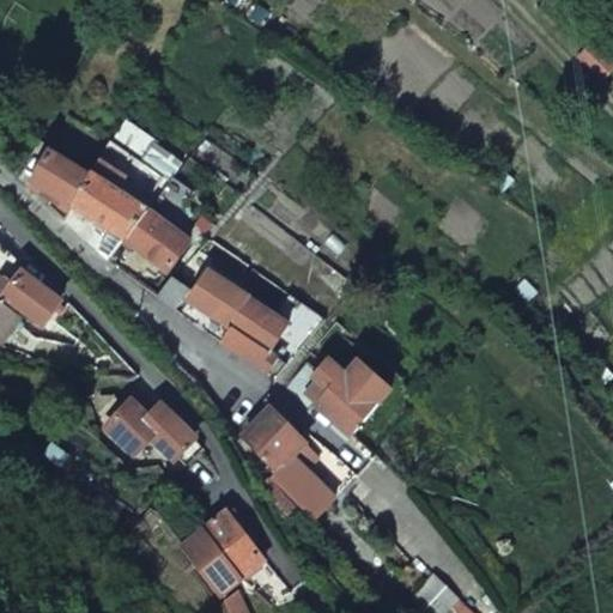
[(54,150),(34,183),(74,207),(92,173),(54,150)]
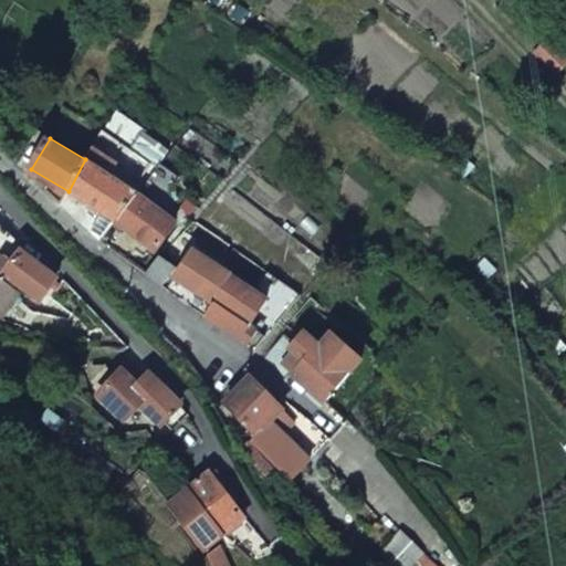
[(85,159),(69,191),(115,221),(138,194),(85,158),(85,159)]
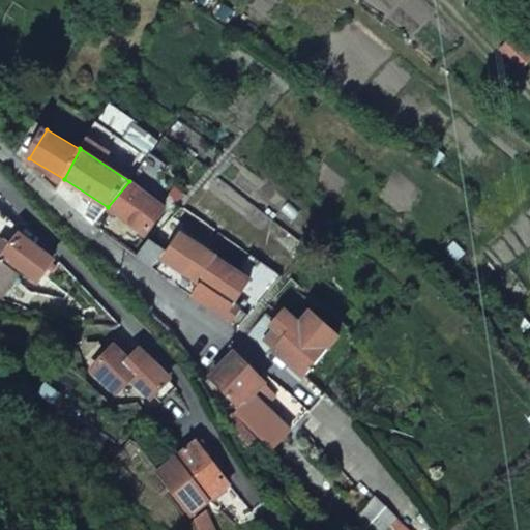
[(167,167),(150,153),(144,162),(160,175),(167,167)]
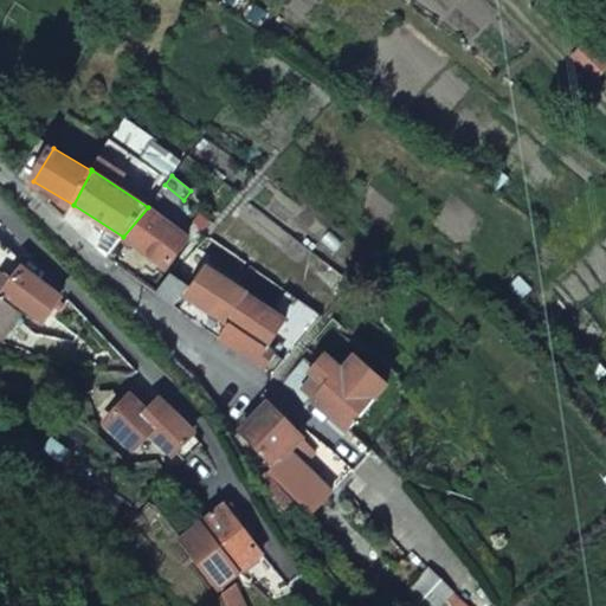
[(148,207),(123,237),(160,266),(165,271),(188,240),(148,207)]
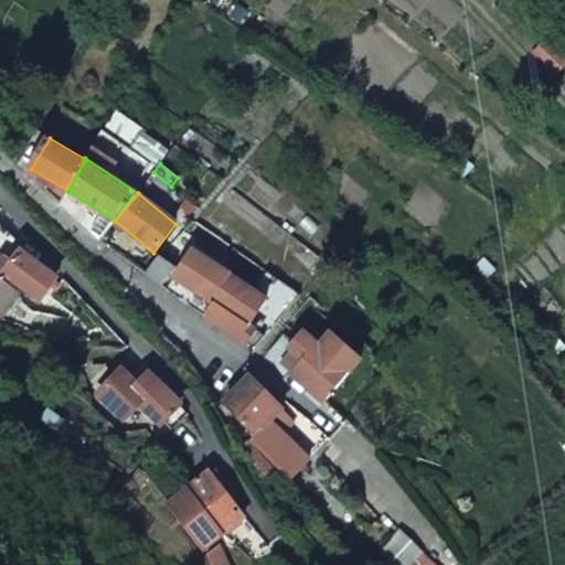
[(108,230),(142,257),(149,248),(115,221),(108,230)]
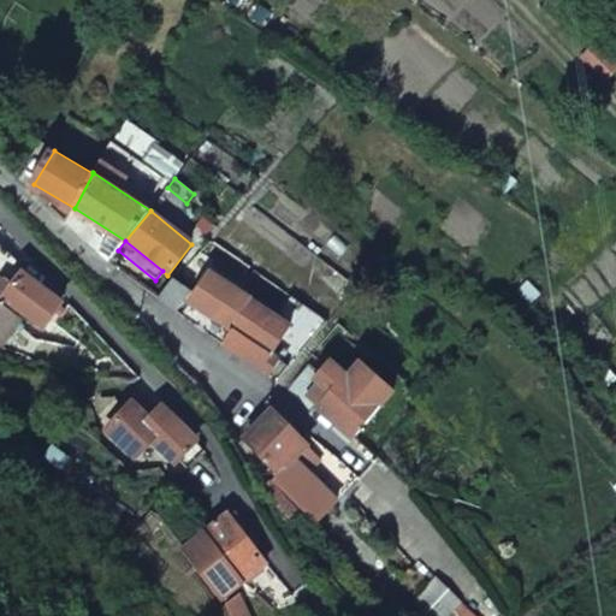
[(0,252),(0,272),(17,276),(19,255),(0,252)]
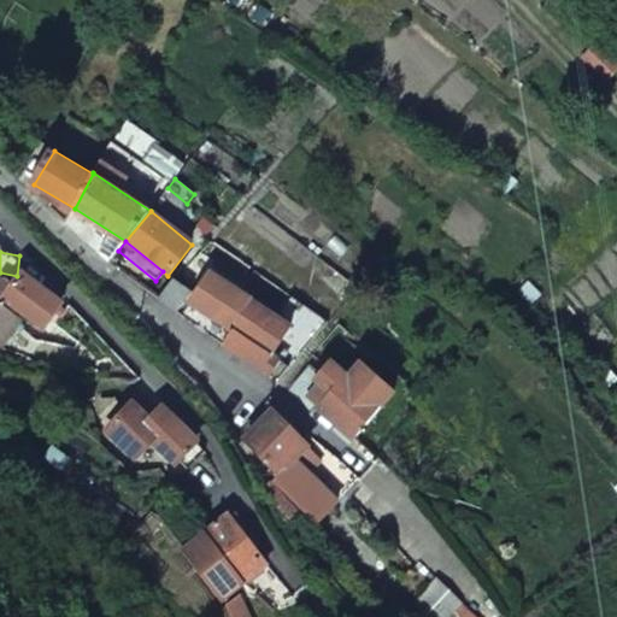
[(12,307),(42,330),(60,305),(22,276),(13,287),(5,281),(0,287),(0,347),(21,321),(9,312),(12,307)]
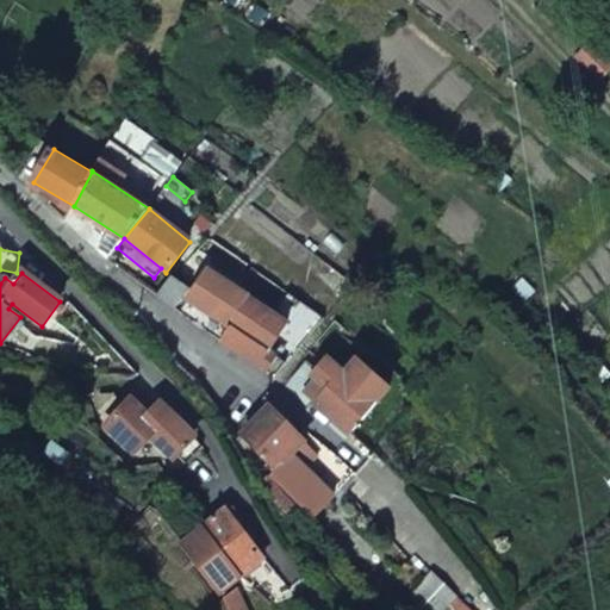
[(230,328),(221,343),(265,375),(275,359),(273,356),(293,328),(250,299),(209,273),(190,302),(230,328)]
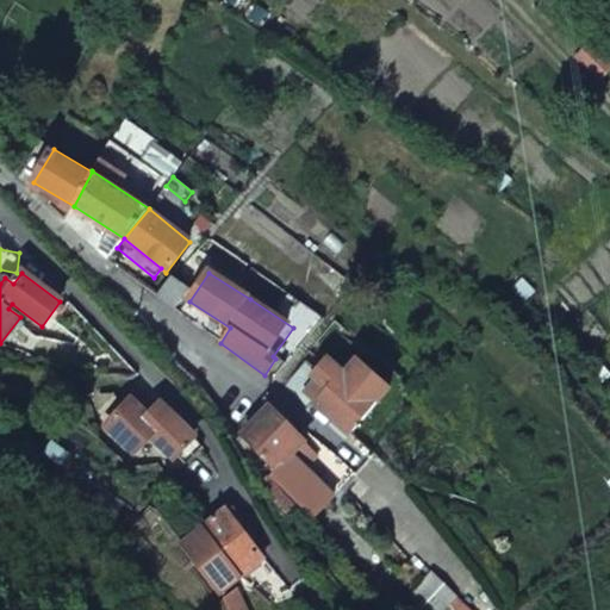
[(173,277),(155,297),(174,310),(192,290),(173,277)]
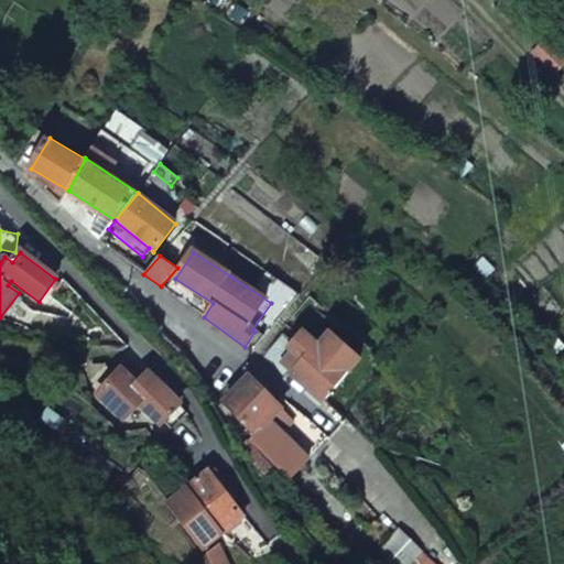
[(350,370),(303,331),(290,347),(280,339),(268,355),(325,401),(350,370)]
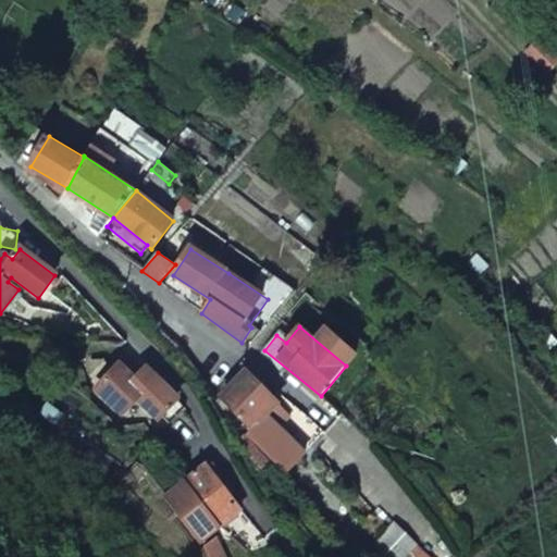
[(177,400),(147,370),(135,382),(120,367),(97,390),(123,415),(138,398),(160,420),(177,400)]
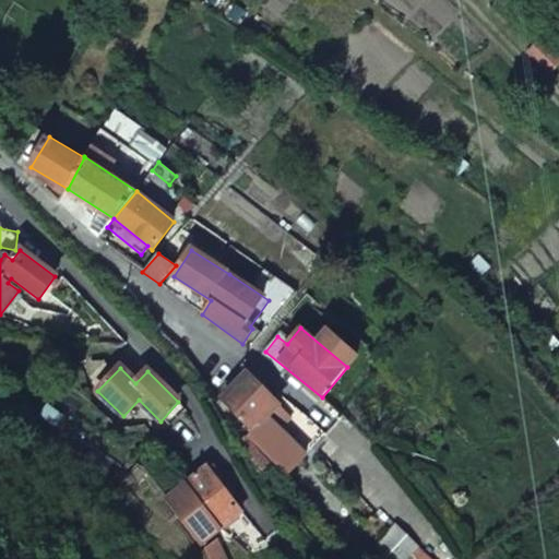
[(308,453),(270,414),(281,402),(250,370),(224,396),(256,428),(252,430),(290,473),(308,453)]
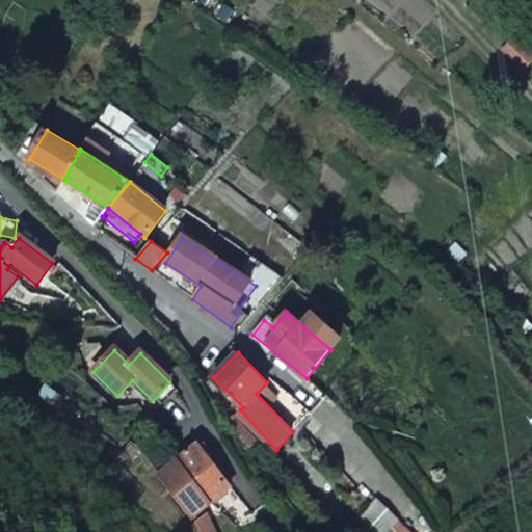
[(197,446),(159,476),(191,517),(230,487),(210,461),(214,458),(203,444),(198,447),(197,446)]
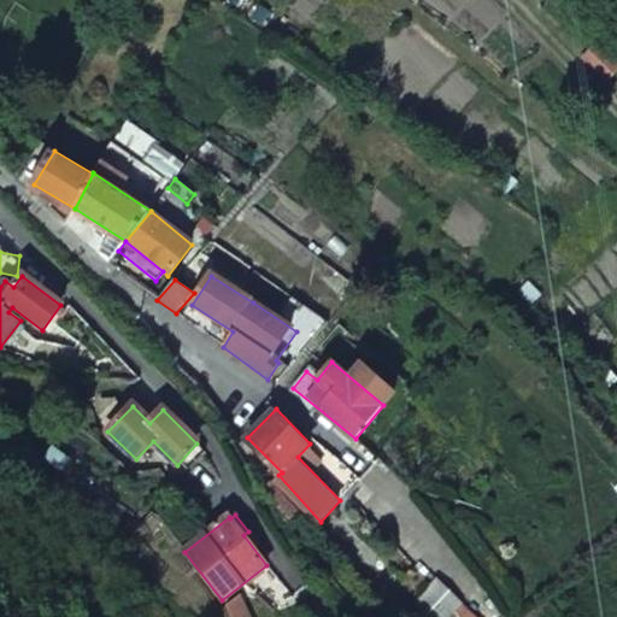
[(465,583),(446,562),(430,575),(451,598),(465,583)]
